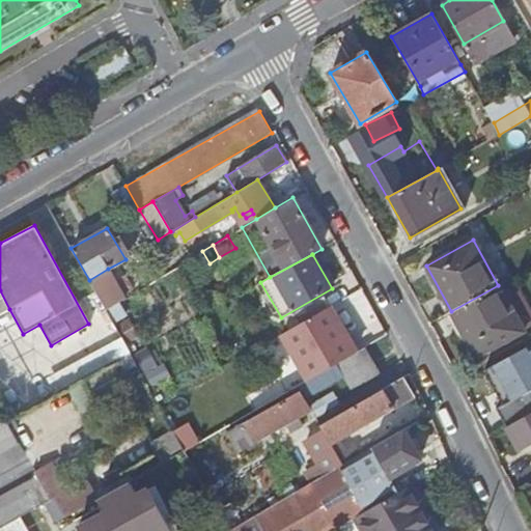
[(89,280),(106,309),(124,298),(108,269),(89,280)]
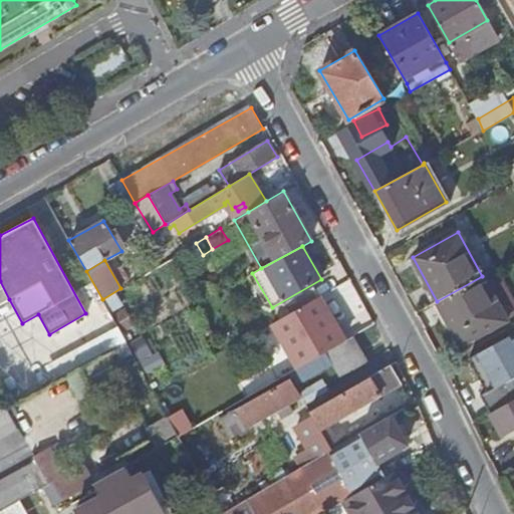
[(482,276),(437,301),(461,345),(506,320),(505,318),(513,312),(513,303),(495,268),(482,276)]
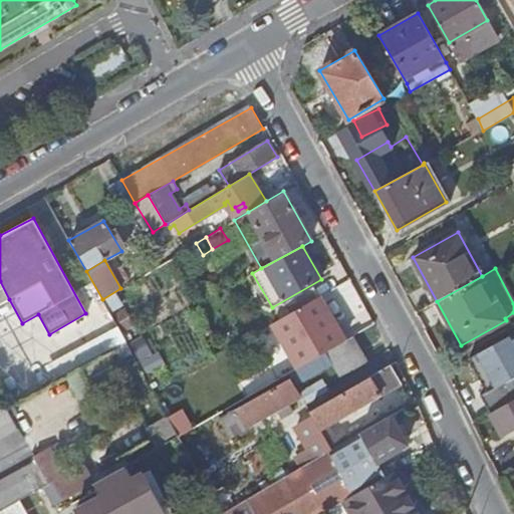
[(328,324),(333,321),(318,296),(313,298),(328,324)]
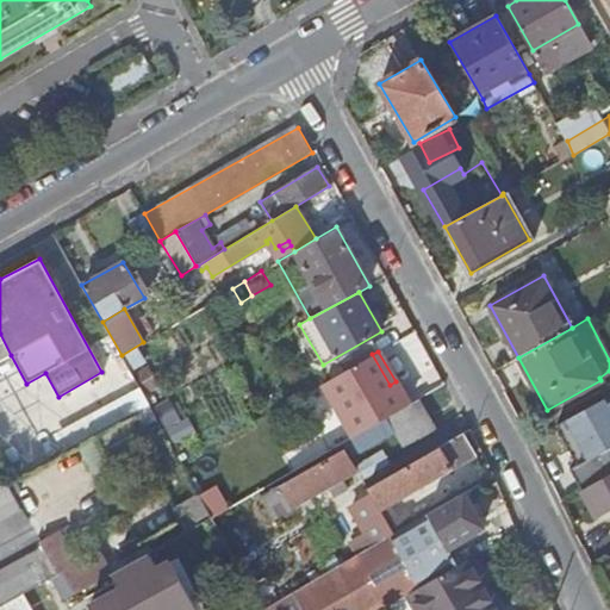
[(372,354),(324,381),(354,434),(386,416),(409,404),(396,381),(390,385),(372,354)]
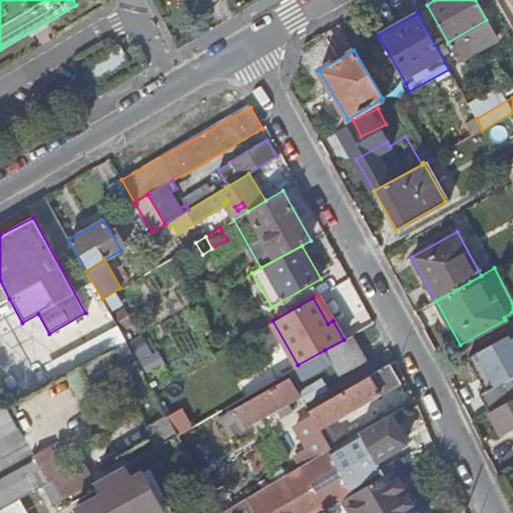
[(52,379),(124,339),(118,328),(46,368),(52,379)]
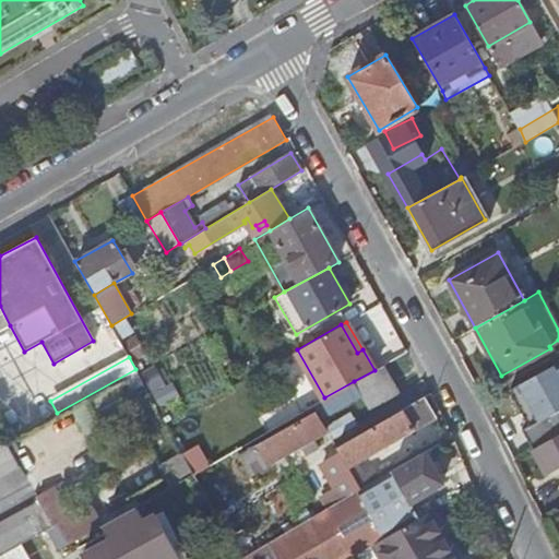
[(558,360),(506,391),(516,411),(558,387),(558,360)]
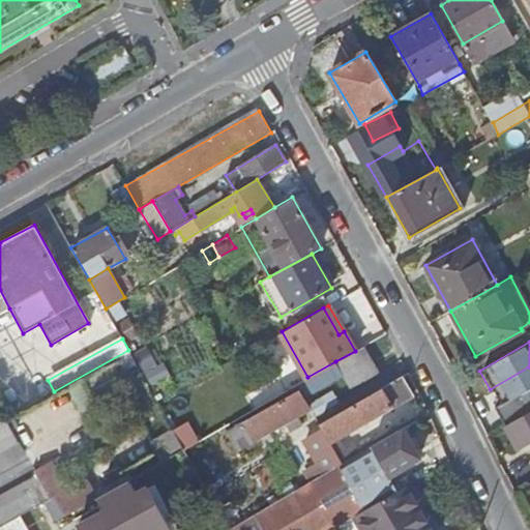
[(355,351),(335,361),(351,388),(379,372),(363,346),(355,351)]
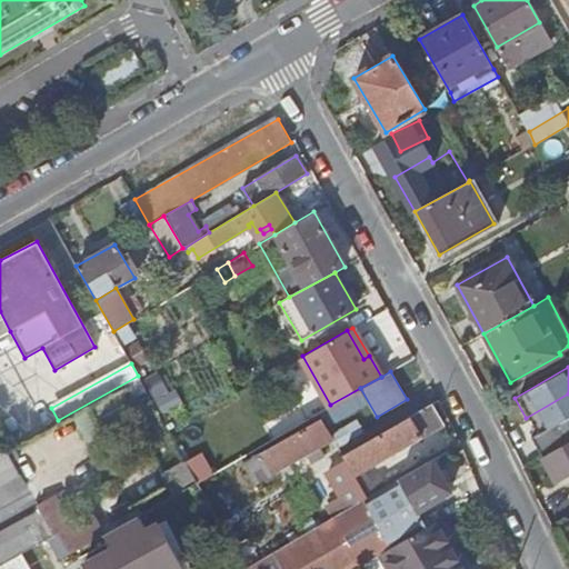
[(431,403),(342,453),(353,473),(359,471),(442,422),(431,403)]
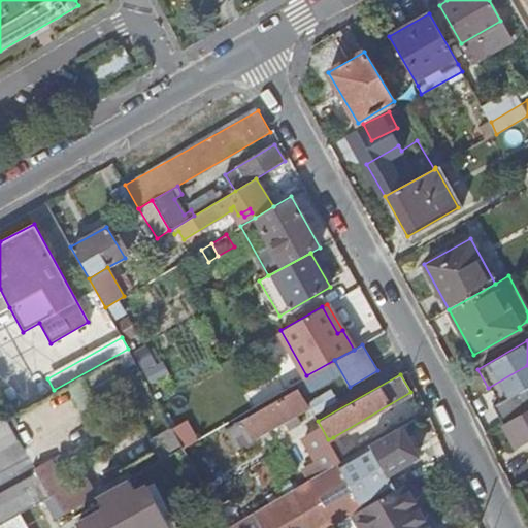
[(298,388),(241,421),(252,438),(284,420),(289,428),(300,422),(295,413),(308,405),(298,388)]
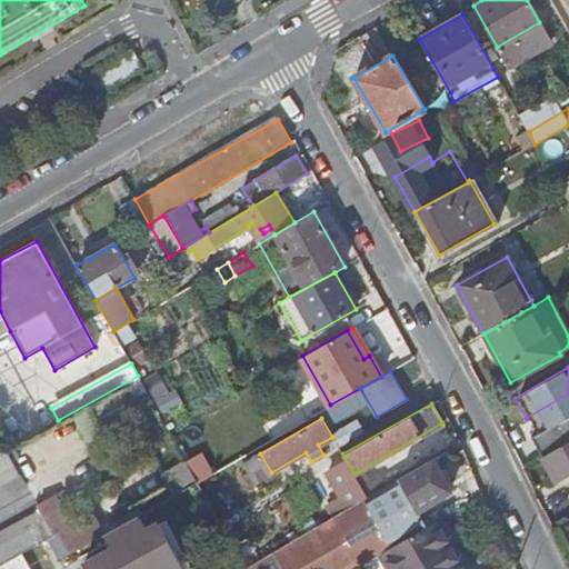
[(568,441),(542,457),(556,481),(568,472),(568,441)]
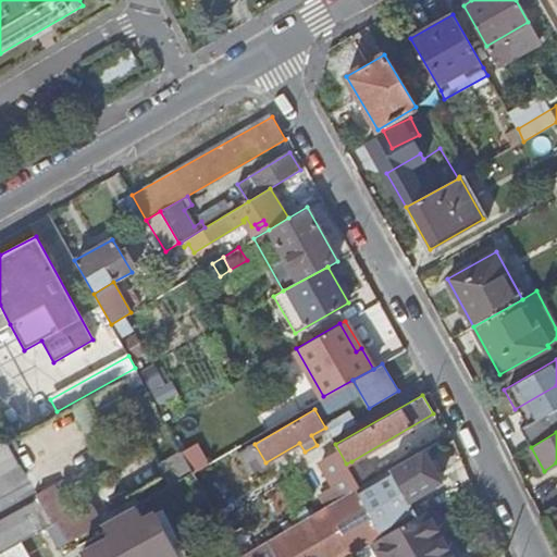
[(0,474),(19,465),(5,440),(0,442),(0,474)]
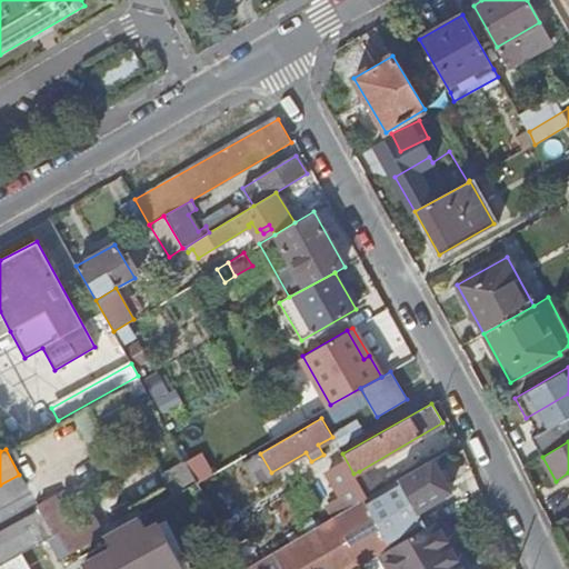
[(256,482),(271,472),(260,453),(245,463),(256,482)]
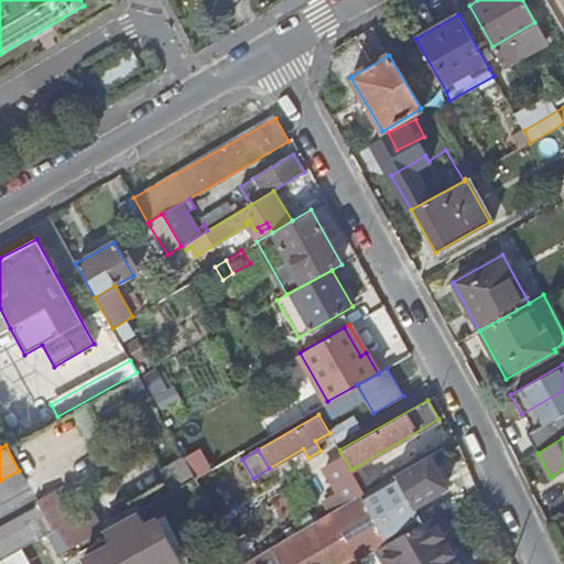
[(348,500),(364,491),(357,478),(350,469),(339,449),(327,457),(337,475),(334,476),(344,492),(348,500)]
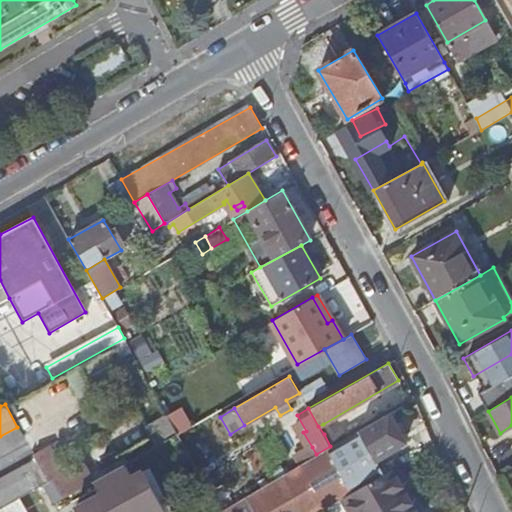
[(275,478),(225,507),(228,511),(243,511),(252,507),(254,511),(316,511),(339,499),(384,473),(376,458),(405,441),(388,412),(344,438),(330,446),(316,454),(307,460),(275,478)]
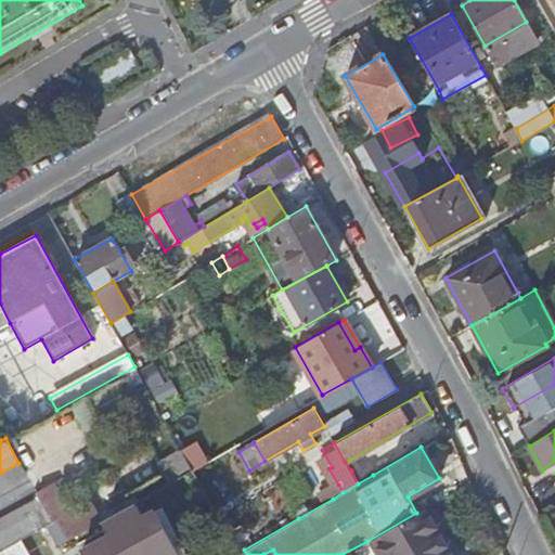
[(345,462),(351,470),(356,468),(350,460),(345,462)]
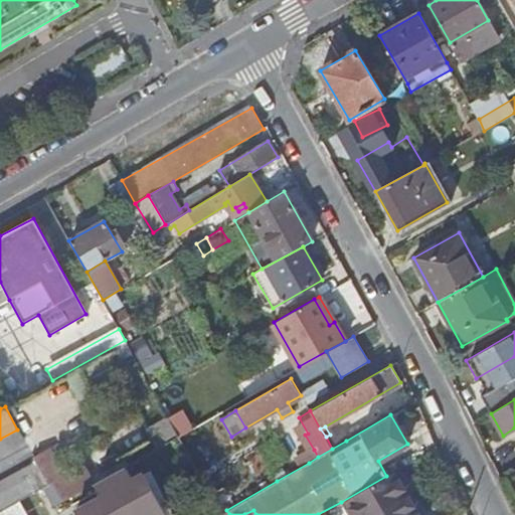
[(326,437),(332,449),(346,441),(340,428),(330,435),(326,437)]
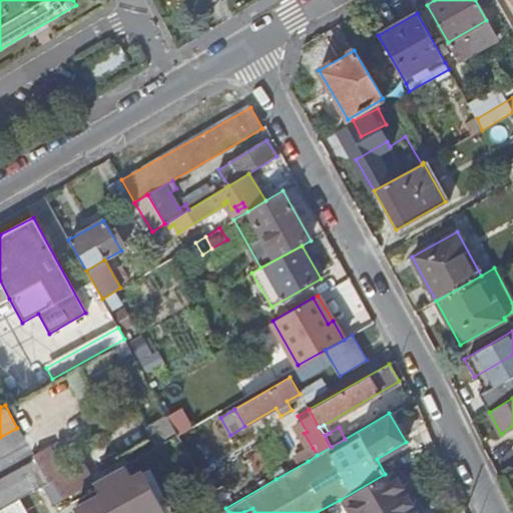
[(0,508),(4,507),(19,498),(49,482),(51,481),(61,499),(101,478),(90,458),(64,473),(50,447),(35,455),(37,459),(0,479),(0,508)]
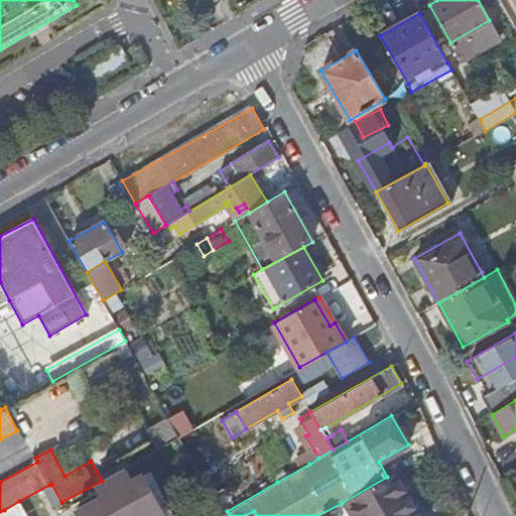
[(309,464),(318,458),(314,450),(304,456),(309,464)]
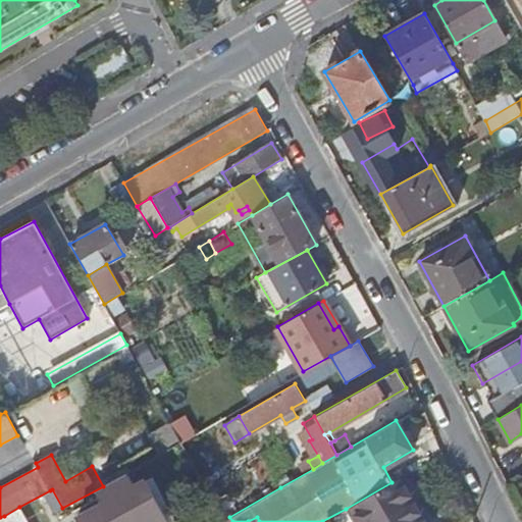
[(354,521),(427,521),(401,476),(392,482),(346,509),(354,521)]
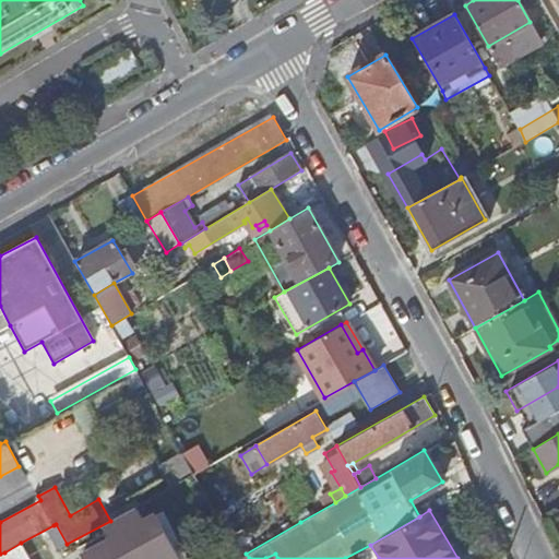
[(4,552),(0,554),(0,558),(28,558),(27,556),(24,550),(21,543),(4,552)]
